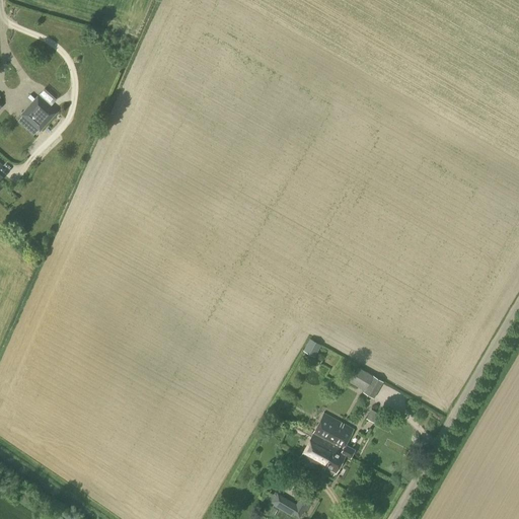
[(56,99),(36,82),(19,101),(39,119),(56,99)]
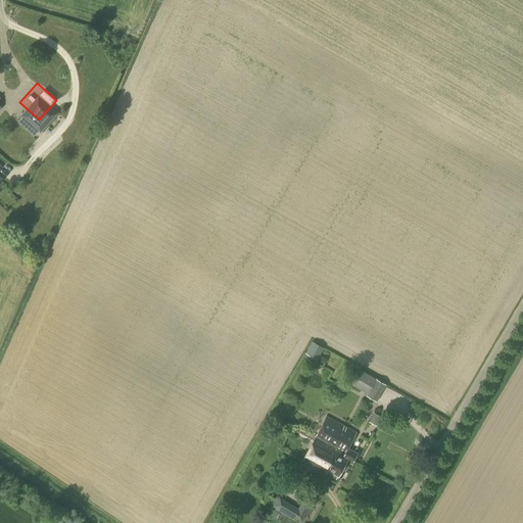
[(318,360),(324,347),(313,341),(305,353),(318,360)]
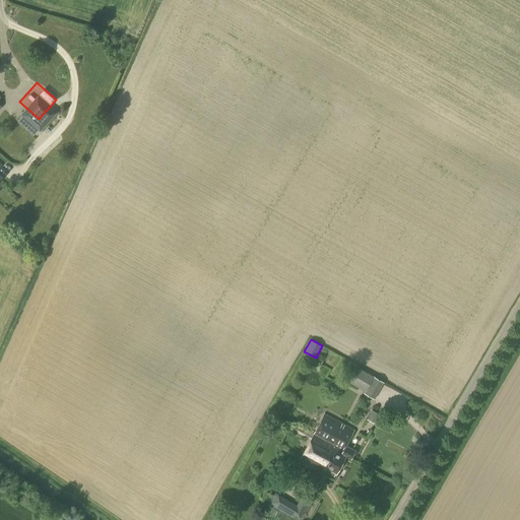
[(375,399),(384,383),(359,368),(349,383),(365,391),(364,393),(375,399)]
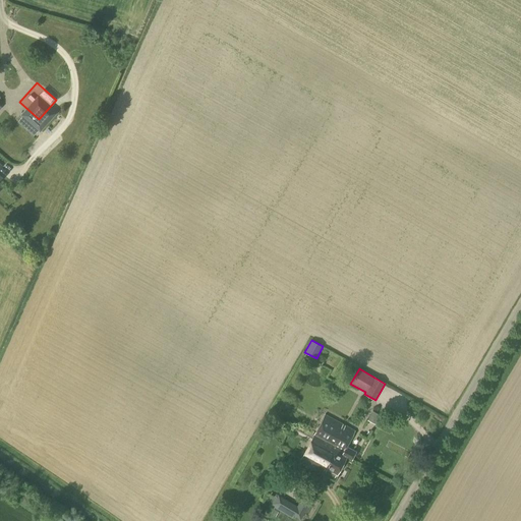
[(377,424),(381,414),(372,410),(367,420),(377,424)]
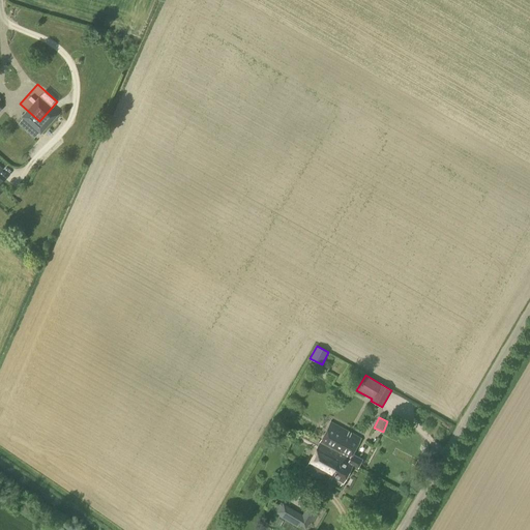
[(348,462),(352,465),(358,467),(362,459),(353,453),(361,438),(330,421),(320,442),(350,459),(348,462)]
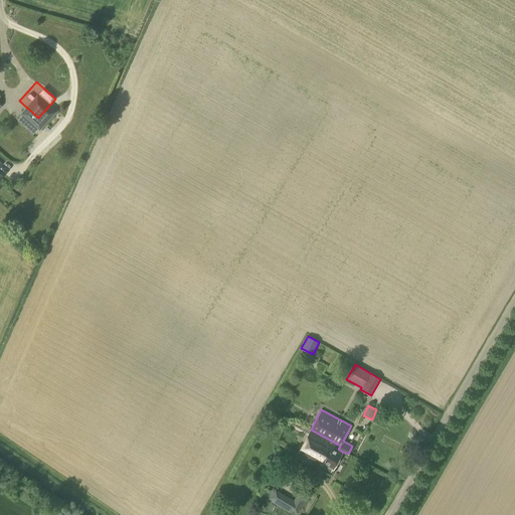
[(311,430),(294,420),(291,426),(308,436),(298,454),(320,465),(321,462),(323,463),(322,466),(332,472),(342,452),(338,449),(340,446),(311,430)]
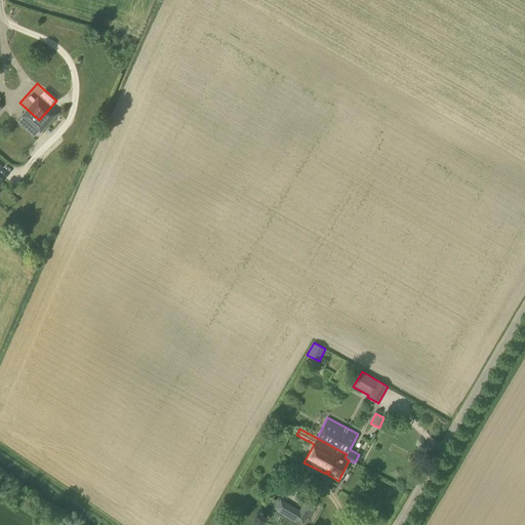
[(284,492),(291,490),(289,484),(282,487),(284,492)]
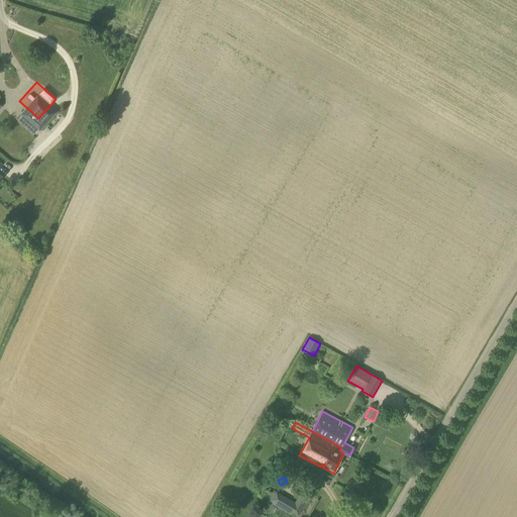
[(296,503),(274,490),(267,501),(290,514),(292,511),(298,515),(302,509),(305,510),(313,498),(302,492),(296,503)]
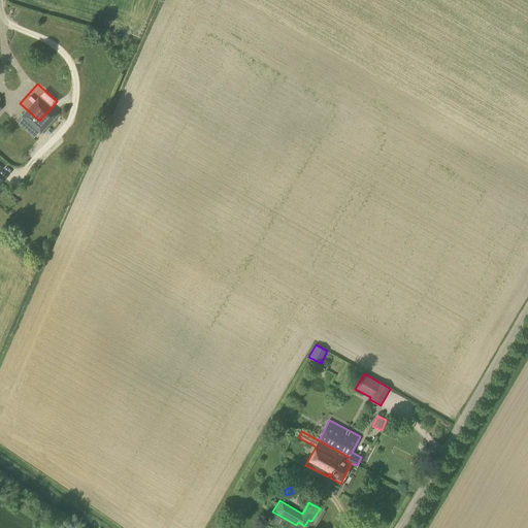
All buildings are outlined.
